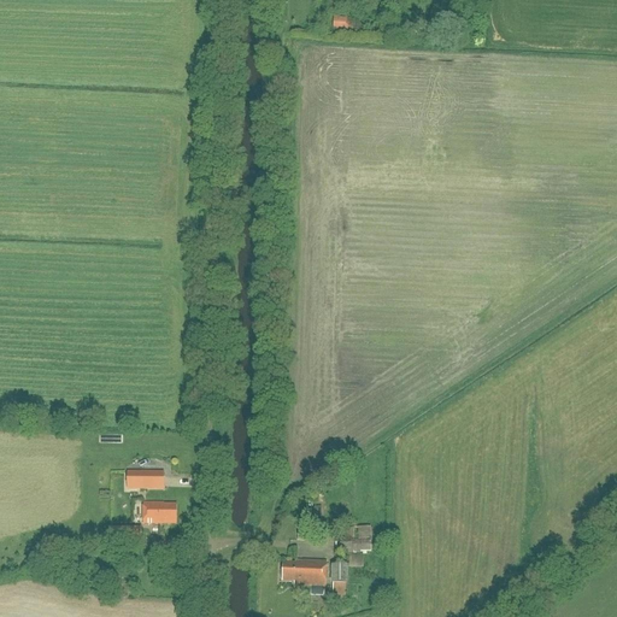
[(335,29),(353,29),(353,19),(335,18),(335,29)]
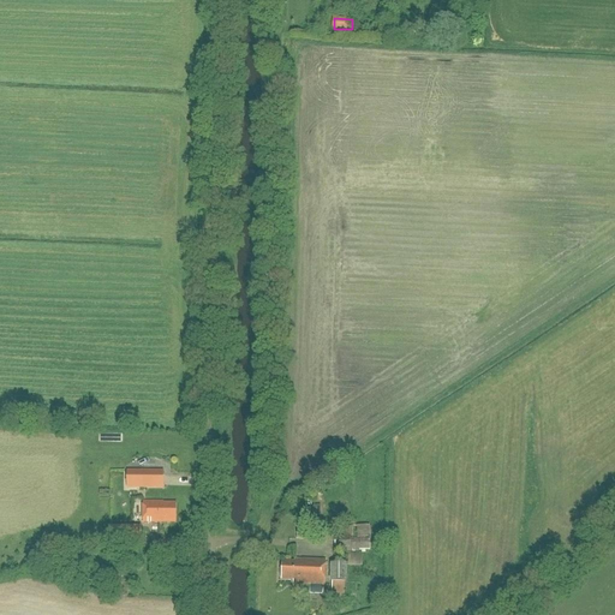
[(163,489),(163,472),(126,472),(126,489),(163,489)]
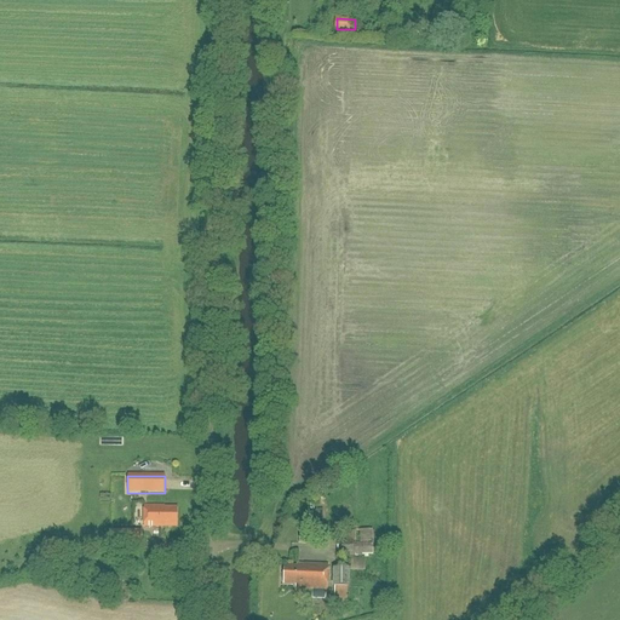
[(177,509),(164,509),(164,507),(144,507),(144,528),(177,528),(177,509)]
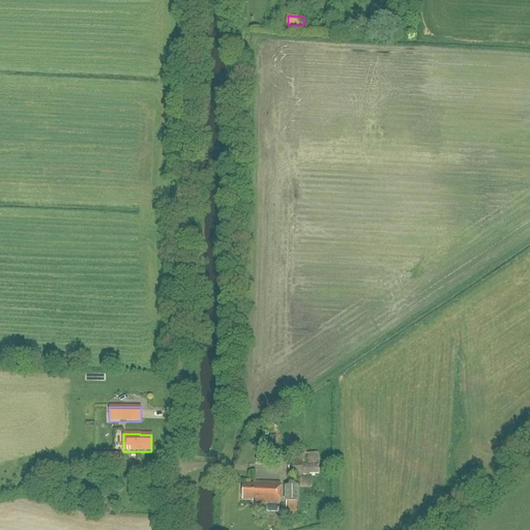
[(266,466),(267,450),(256,449),(256,465),(266,466)]
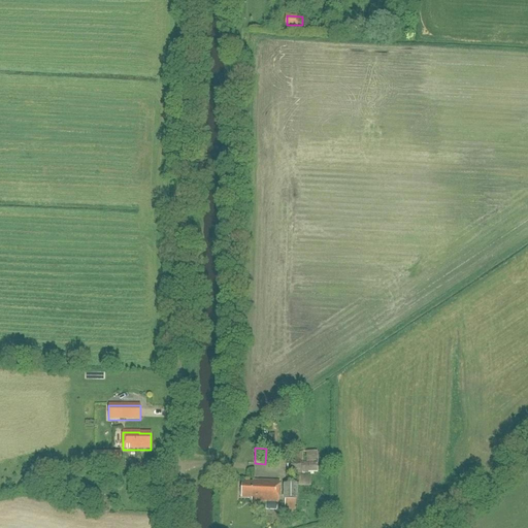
[(301,473),(318,473),(317,463),(301,463),(301,462),(288,462),(288,472),(301,472),(301,473)]
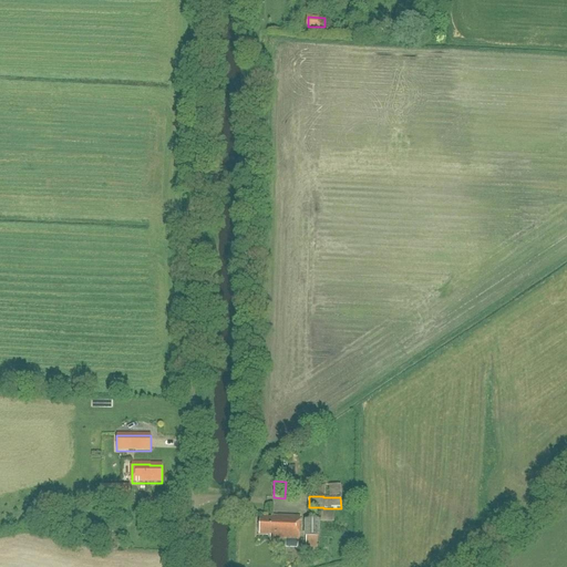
[(270,539),(286,540),(286,549),(297,549),(298,540),(299,540),(300,517),(279,517),(279,519),(260,519),(260,536),(270,536),(270,539)]
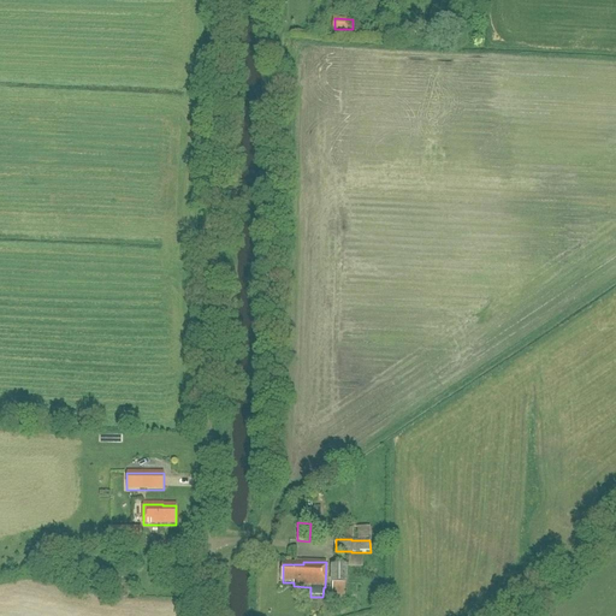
[(331,585),(333,585),(345,585),(347,585),(348,568),(331,567),(331,585)]
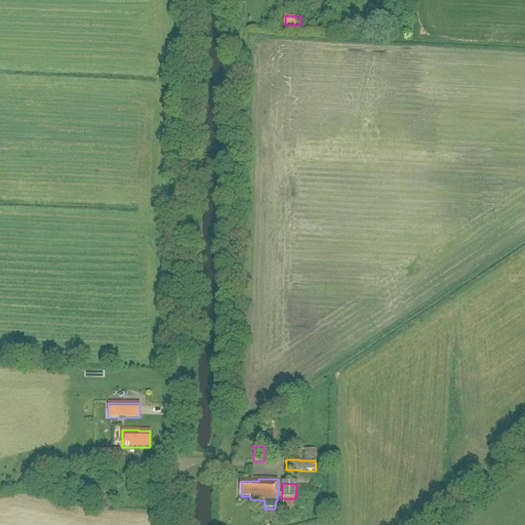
[(293,509),(294,498),(284,498),(283,509),(293,509)]
